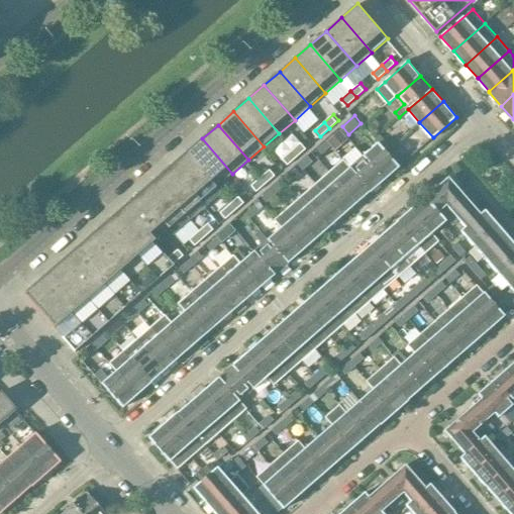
[(340,128),(328,139),(332,144),(336,148),(345,140),(346,135),(340,128)]
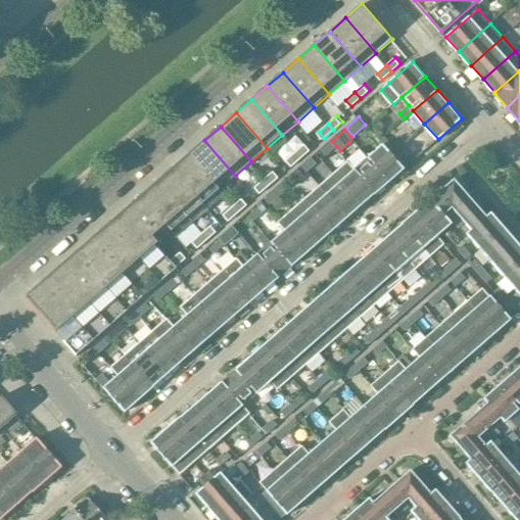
[(380,140),(384,144),(384,145),(388,149),(393,145),(385,136),(380,140)]
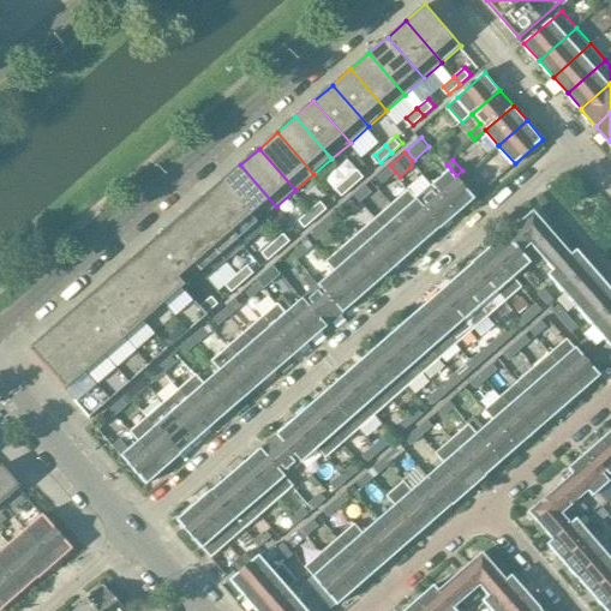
[(276,207),(240,165),(222,180),(258,222),(276,207)]
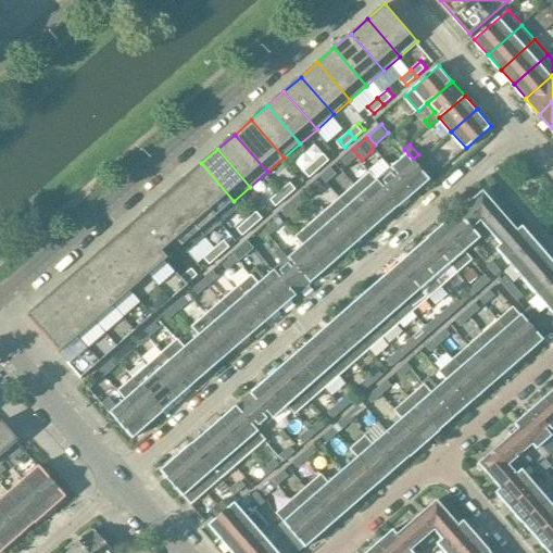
[(343,159),(348,164),(357,155),(353,150),(343,159)]
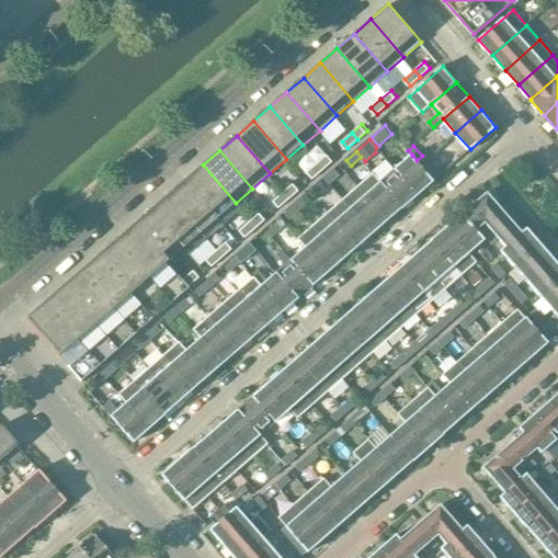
[(328,154),(318,162),(323,169),(334,160),(328,154)]
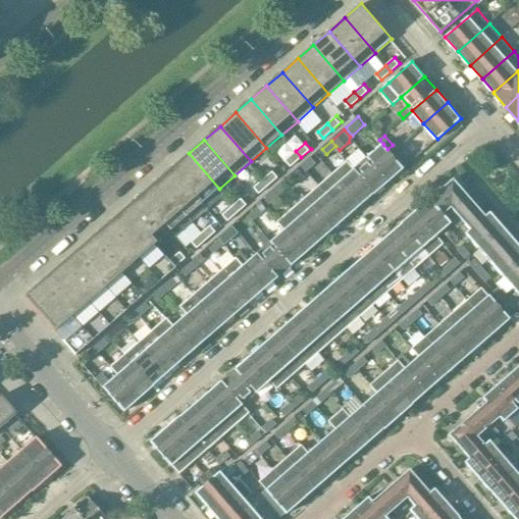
[(387,149),(383,145),(383,144),(369,155),(391,179),(404,168),(403,166),(395,156),(387,149)]
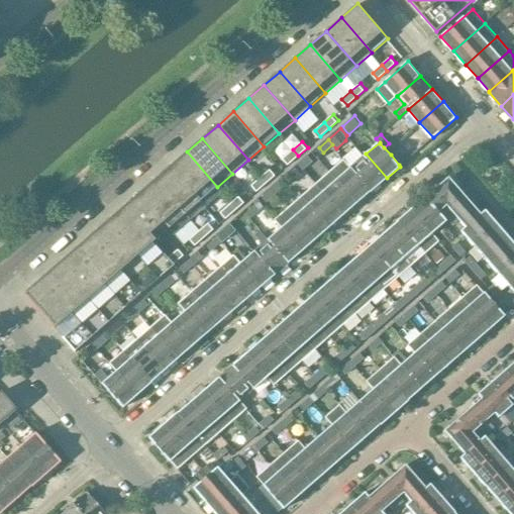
[(289,164),(298,156),(293,149),(284,158),(289,164)]
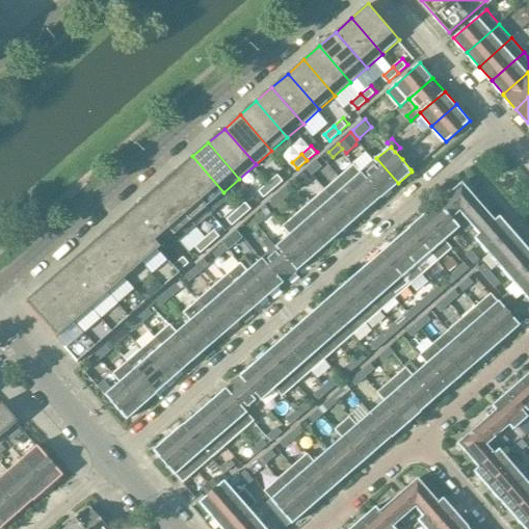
[(407,155),(402,159),(411,169),(416,164),(407,155)]
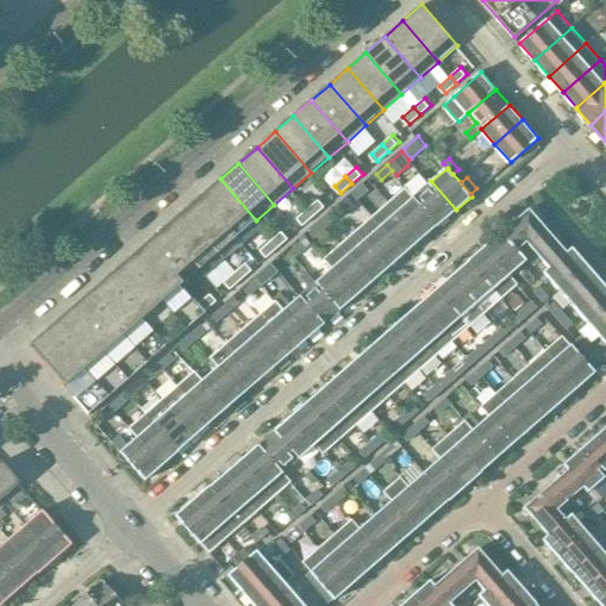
[(256,220),(220,179),(202,194),(238,236),(256,220)]
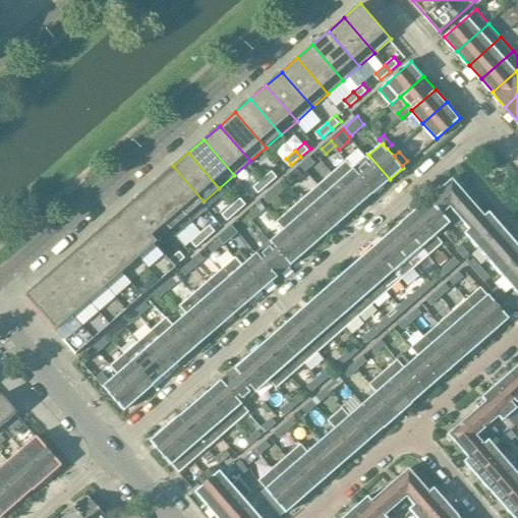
[(347,159),(354,167),(376,191),(390,179),(368,155),(360,163),(352,154),(346,158),(347,159)]
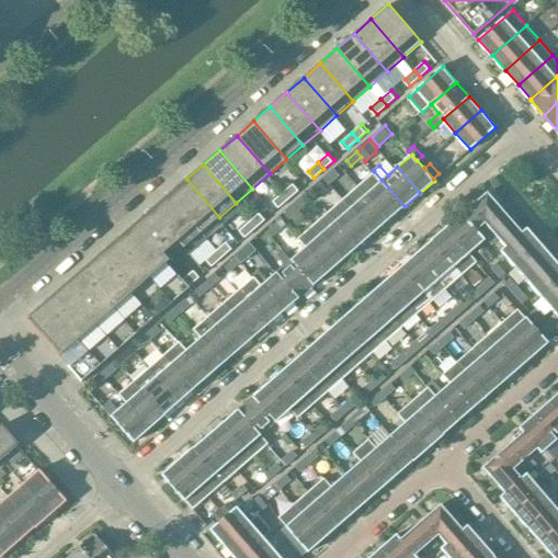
[(326,178),(331,183),(341,174),(336,169),(326,178)]
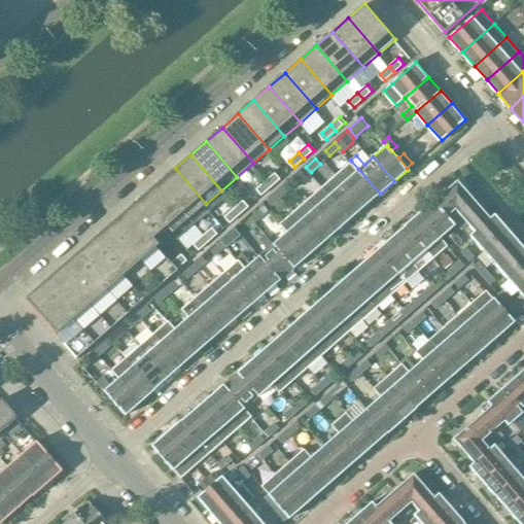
[(380,194),(358,169),(351,161),(337,173),(365,206),(379,194),(379,195),(380,194)]
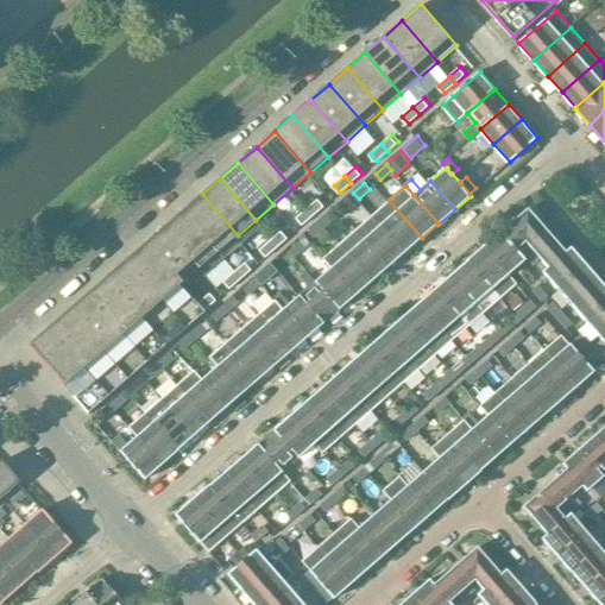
[(238,235),(202,194),(183,210),(220,251),(238,235)]
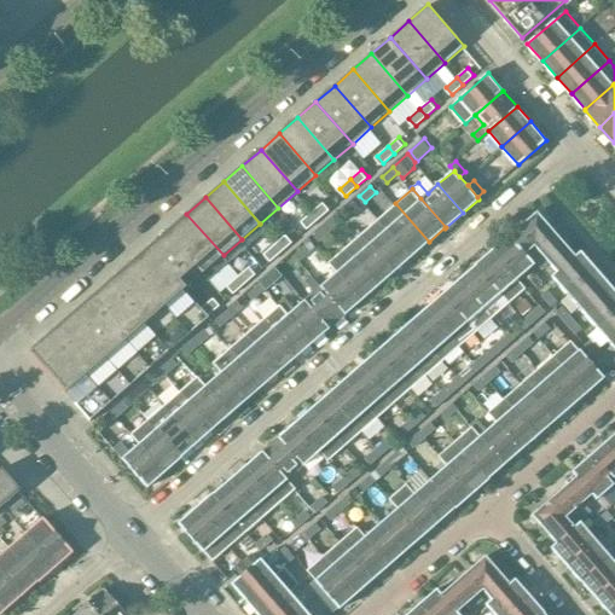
[(344,208),(353,218),(363,209),(355,199),(344,208)]
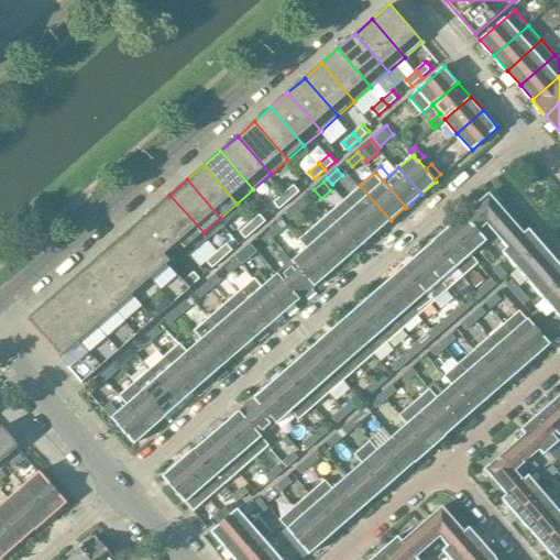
[(296,183),(286,191),(292,198),(302,190),(296,183)]
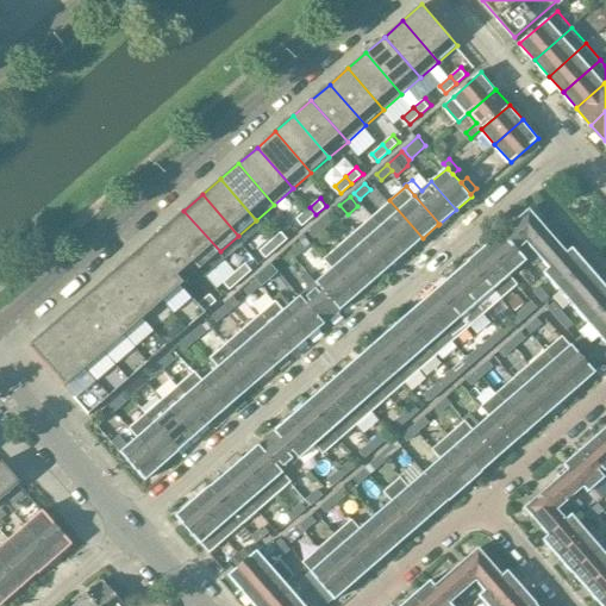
[(423,238),(389,200),(374,214),(406,251),(423,238)]
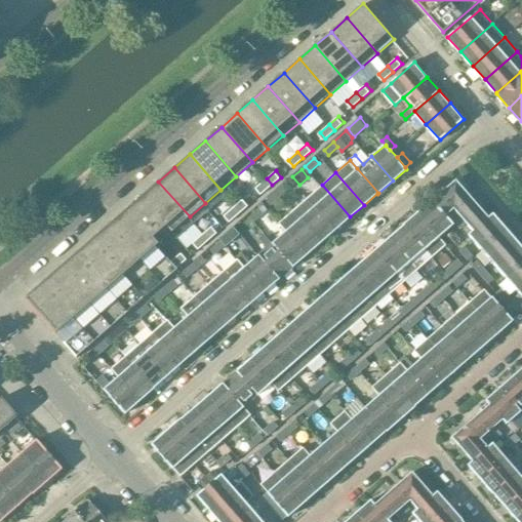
[(263,193),(272,185),(267,178),(257,187),(263,193)]
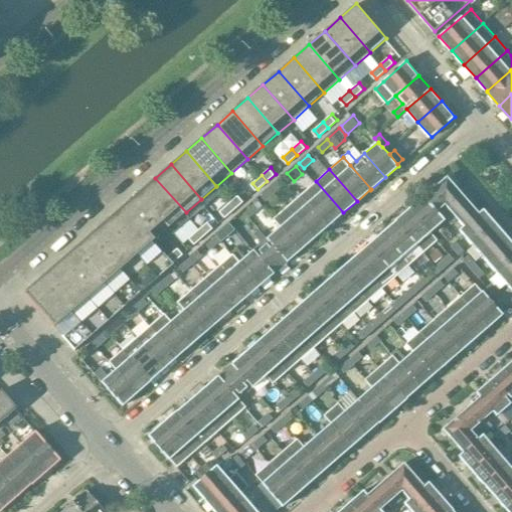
[(447,203),(461,191),(448,176),(425,196),(439,210),(447,203)]
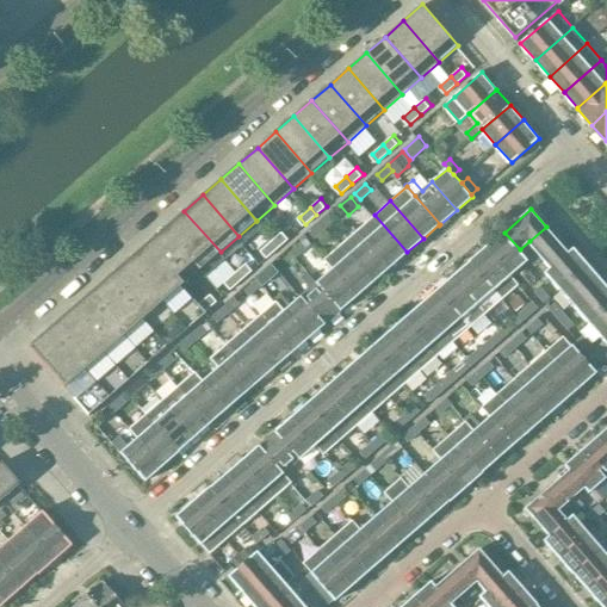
[(227,259),(221,252),(184,211),(166,227),(202,268),(209,276),(227,259)]
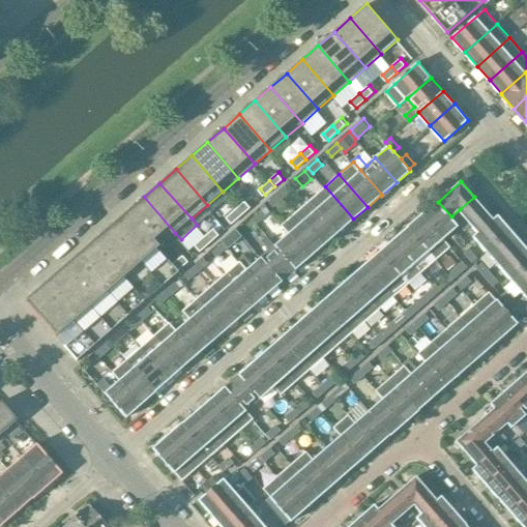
[(289,184),(280,192),(285,197),(293,189),(289,184)]
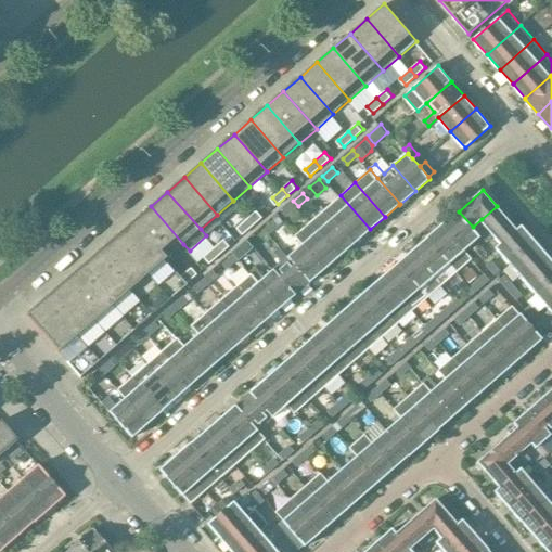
[(370,229),(341,195),(325,208),(356,242),(370,229)]
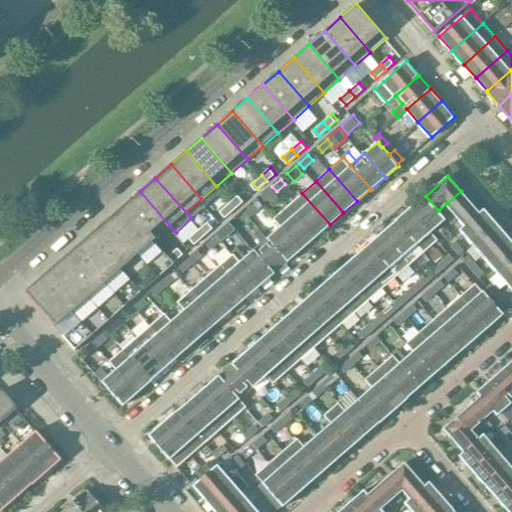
[(277,191),(272,186),(263,194),(267,199),(277,191)]
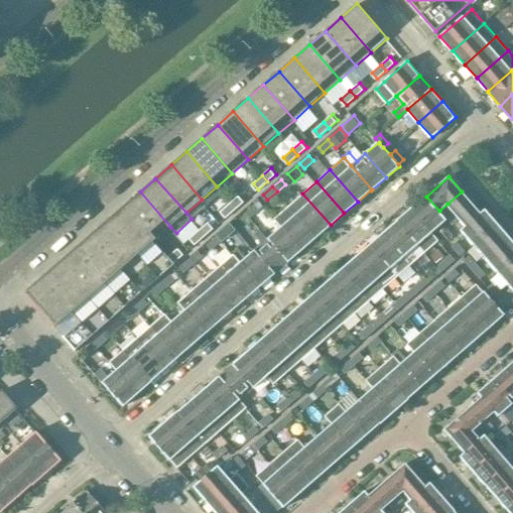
[(170,227),(140,191),(125,205),(155,240),(170,227)]
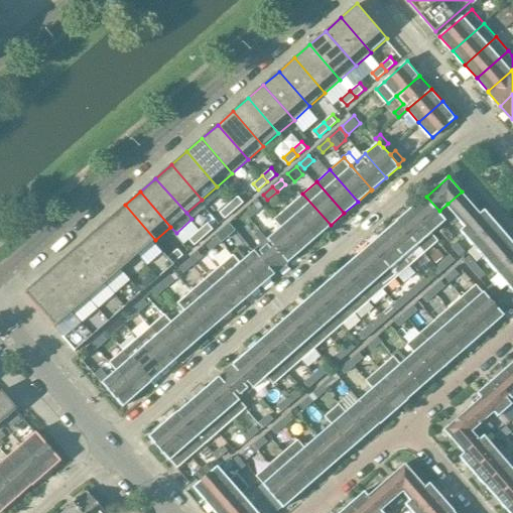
[(481,213),(462,191),(447,204),(451,208),(460,218),(467,226),(481,213)]
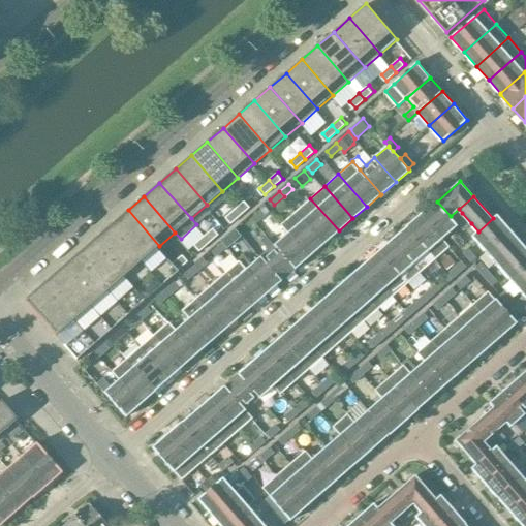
[(339,230),(310,198),(297,211),(325,243),(339,230)]
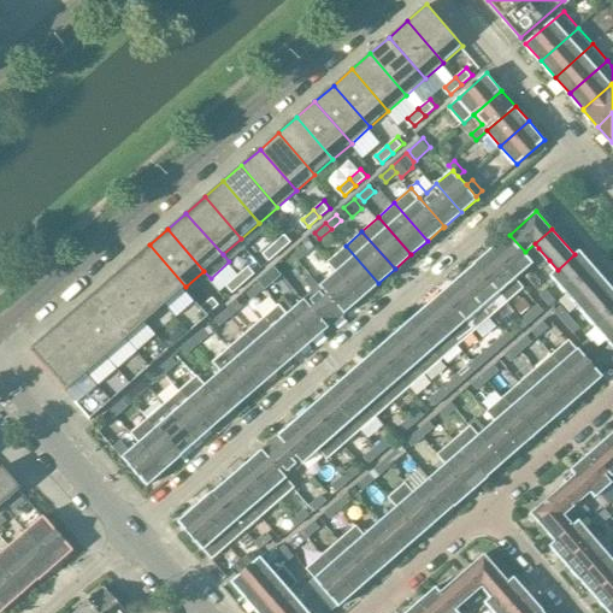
[(287,233),(276,242),(282,249),(293,240),(287,233)]
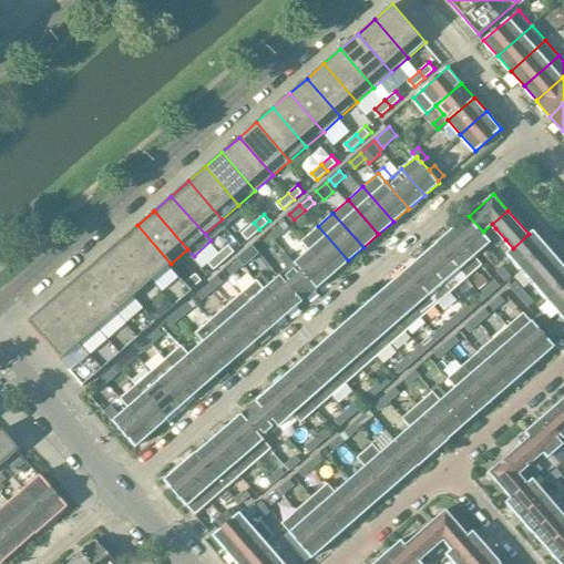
[(491,242),(483,232),(469,216),(468,215),(453,228),(475,255),(491,242)]
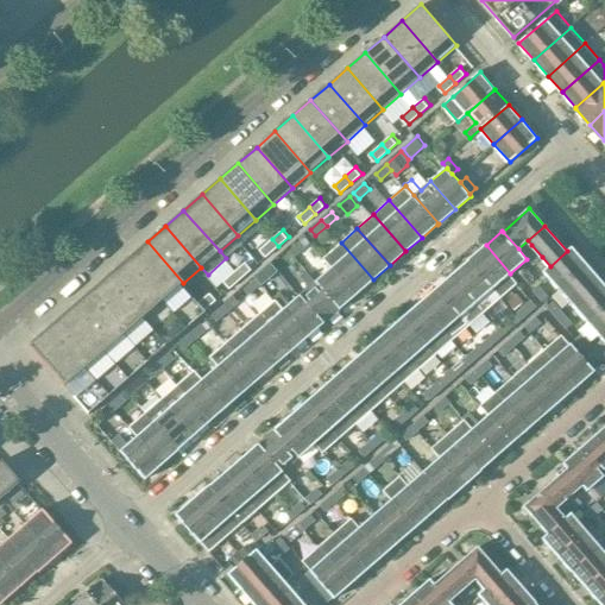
[(268,256),(278,246),(272,239),(262,249),(268,256)]
